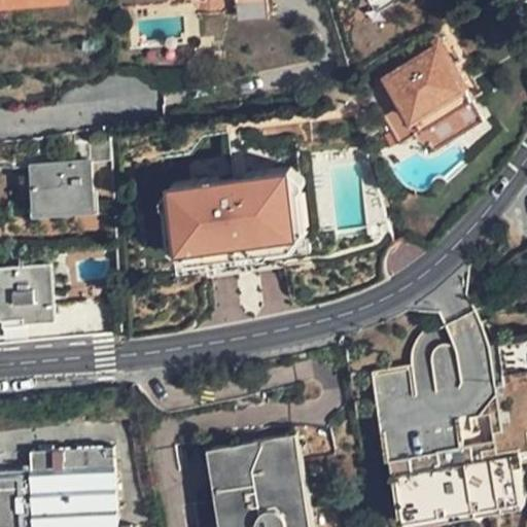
[(257,0),(223,0),(226,34),(260,32),(257,0)]
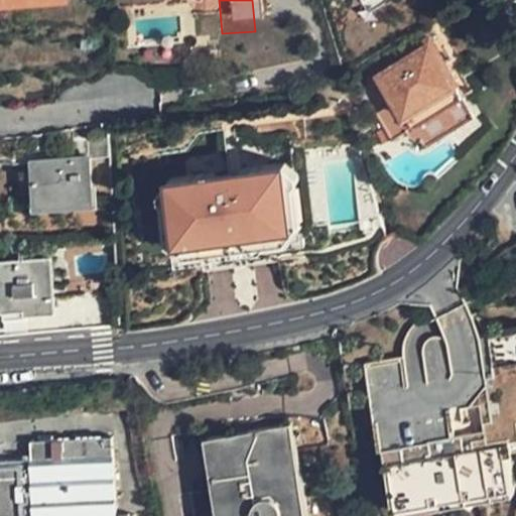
[(410,73),(387,87),(398,106),(420,141),(469,110),(461,99),(466,96),(448,70),(444,73),(432,53),(408,70),(410,73)]
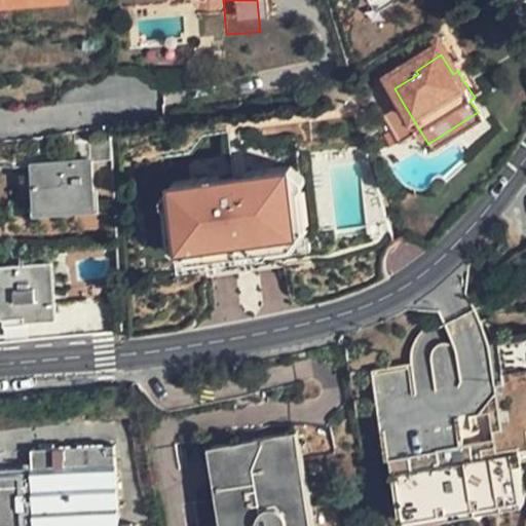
[(406,108),(395,88),(385,95),(397,113),(406,108)]
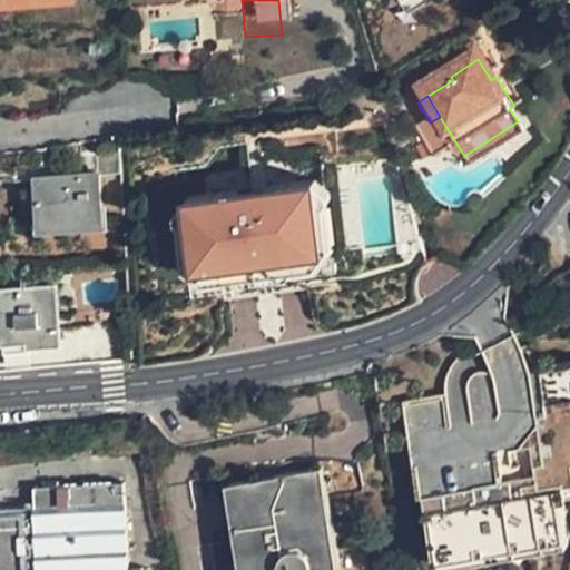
[(518,121),(464,156),(478,177),(531,141),(518,121)]
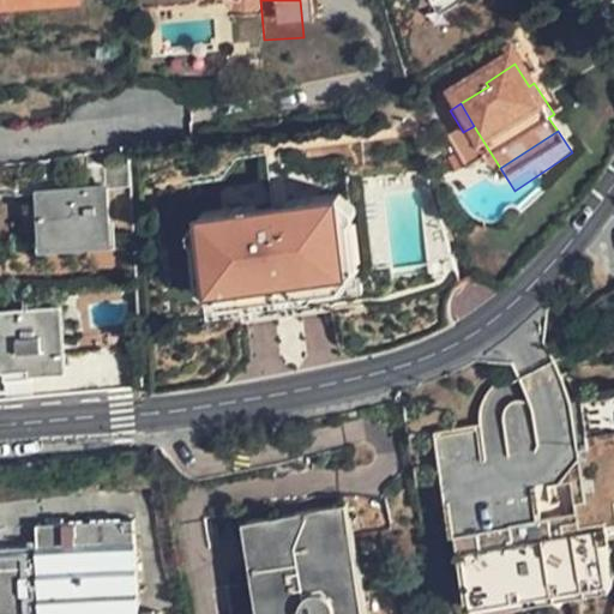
[(109,236),(106,184),(38,190),(44,242),(109,236)]
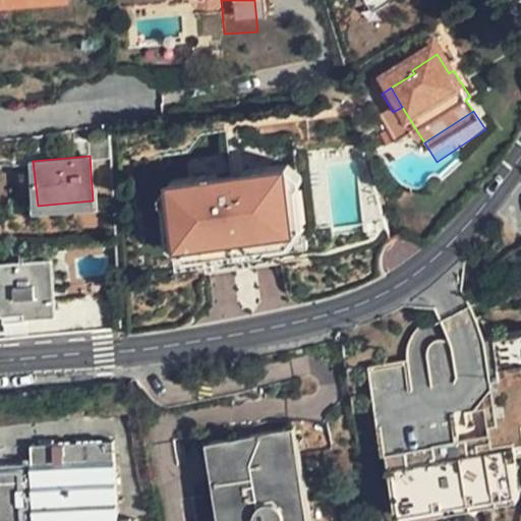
[(294,209),(302,201),(292,197),(292,187),(299,181),(291,177),(257,180),(246,194),(216,196),(201,185),(173,188),(164,193),(174,197),(175,208),(167,214),(175,221),(177,244),(186,254),(212,252),(214,255),(262,251),(266,247),(286,244),(296,232),(294,209)]
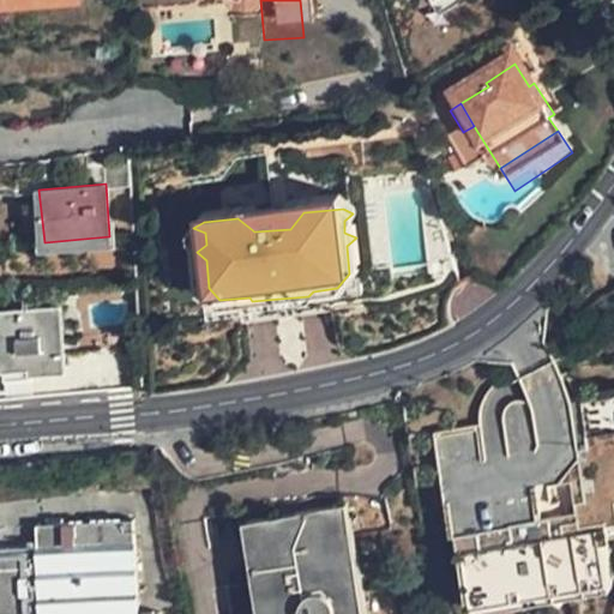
[(344,233),(356,238),(353,214),(344,221),(344,233)]
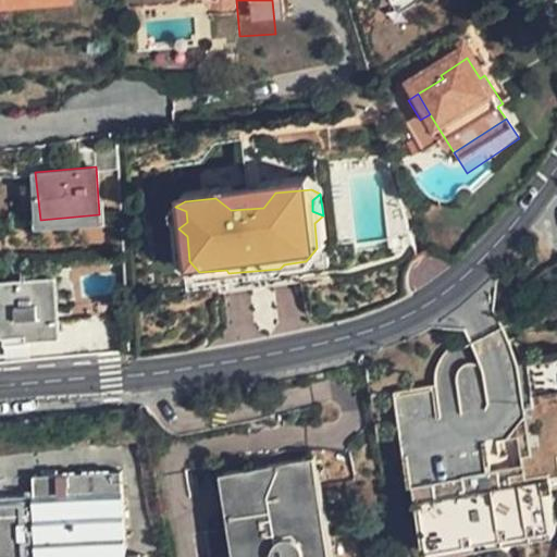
[(186,211),(175,207),(178,229),(187,222),(186,211)]
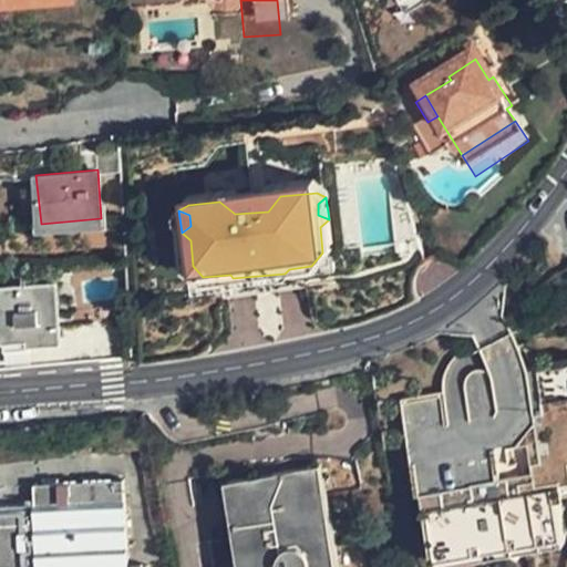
[(334,281),(329,219),(320,227),(322,253),(311,266),(289,269),(285,274),(233,278),(230,275),(203,277),(193,266),(191,240),(182,233),(187,295),(334,281)]
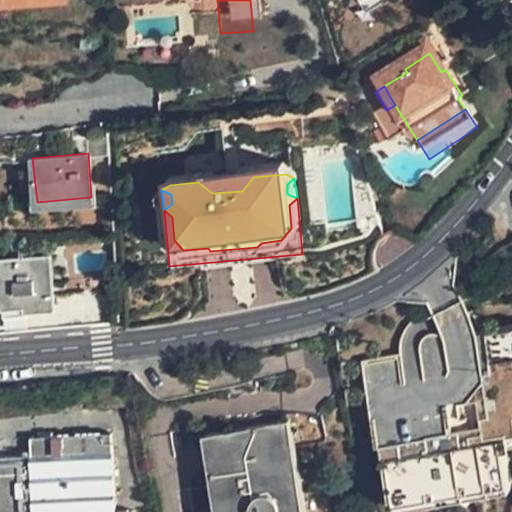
[(57,319),(52,255),(0,259),(0,273),(2,305),(28,303),(29,322),(57,319)]
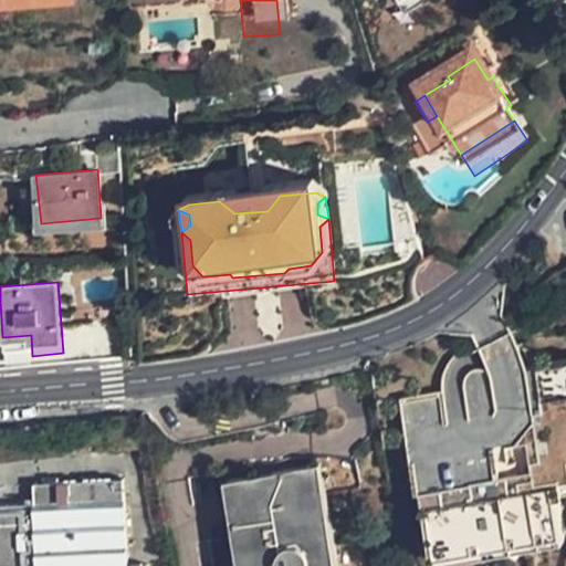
[(510,386),(404,408),(421,493),(423,493),(433,547),(559,522),(554,496),(565,493),(565,486),(564,477),(565,475),(565,365),(543,370),(545,379),(526,383),(510,386)]
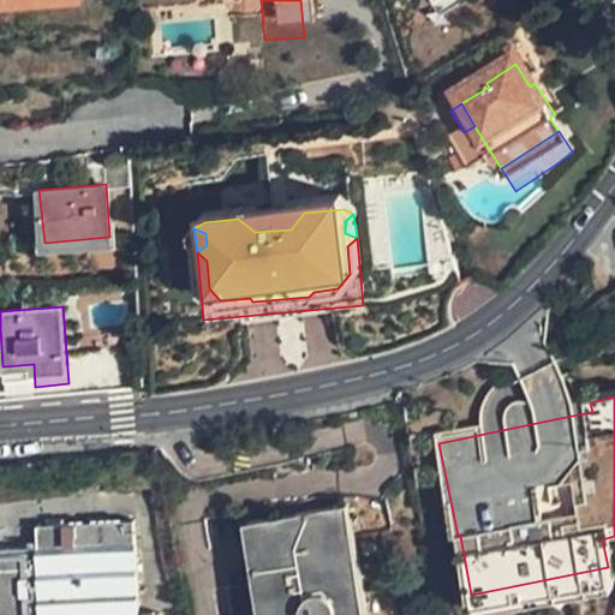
[(364,614),(341,502),(245,521),(264,614),(364,614)]
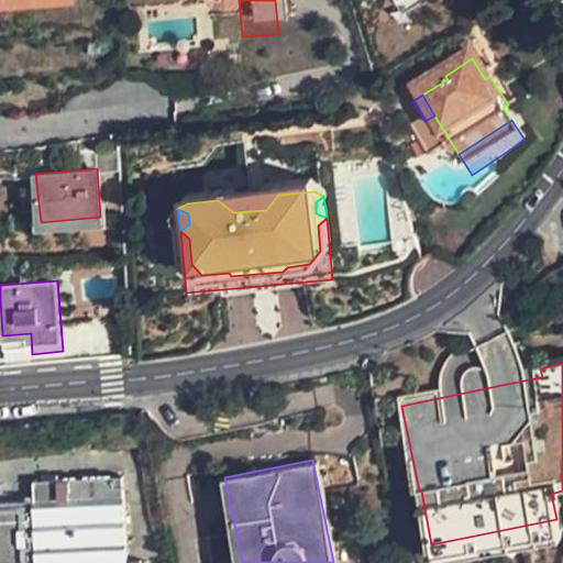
[(0,562),(127,562),(121,478),(33,484),(34,500),(0,503),(0,562)]
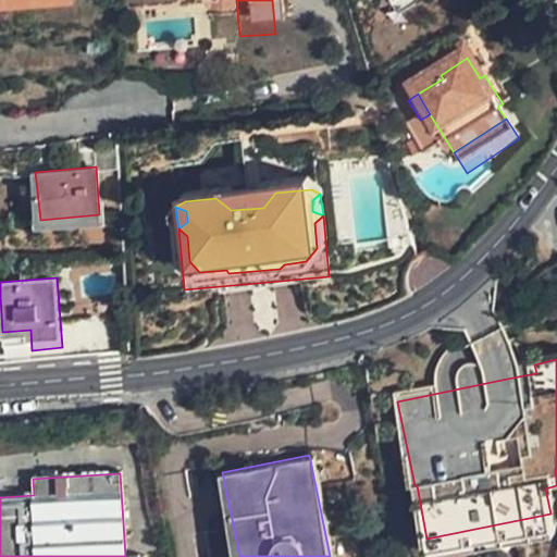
[(551,514),(426,539),(431,556),(433,556),(555,532),(551,514)]
